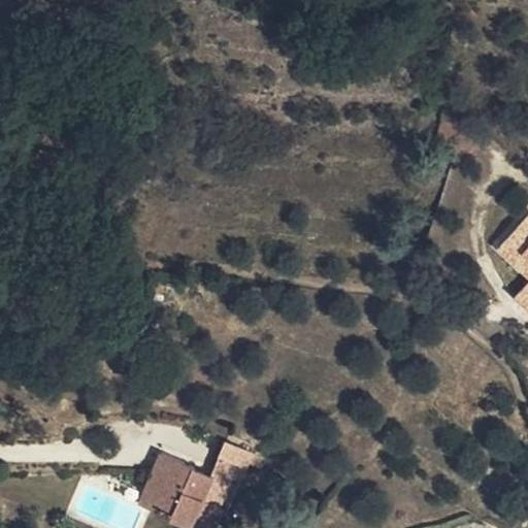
[(527,216),(501,244),(527,269),(527,281),(518,292),(527,301),(527,216)]
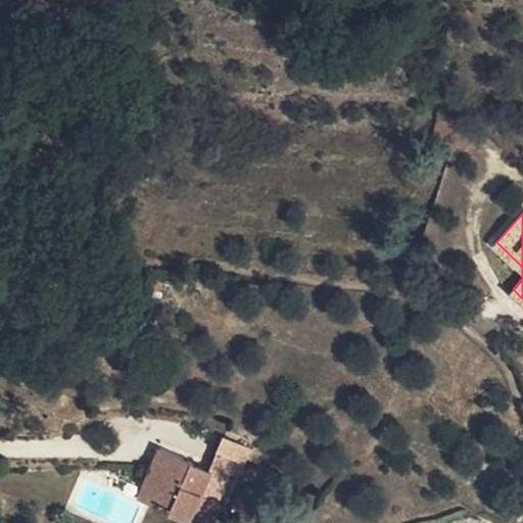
[(248,458),(251,448),(224,436),(209,469),(160,447),(143,487),(160,495),(157,503),(204,522),(214,522),(224,502),(220,498),(231,473),(240,476),(248,458)]
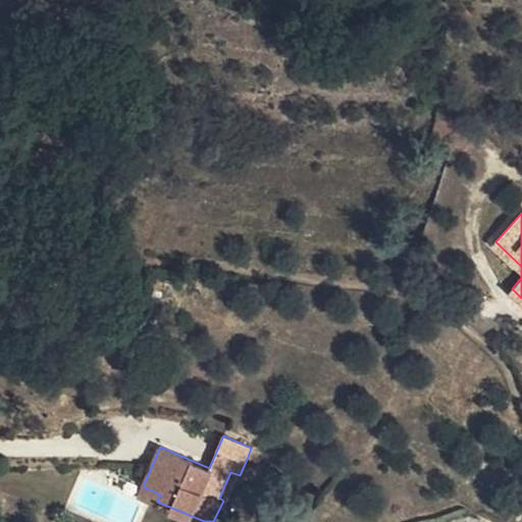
[(264,453),(251,448),(248,457),(260,462),(264,453)]
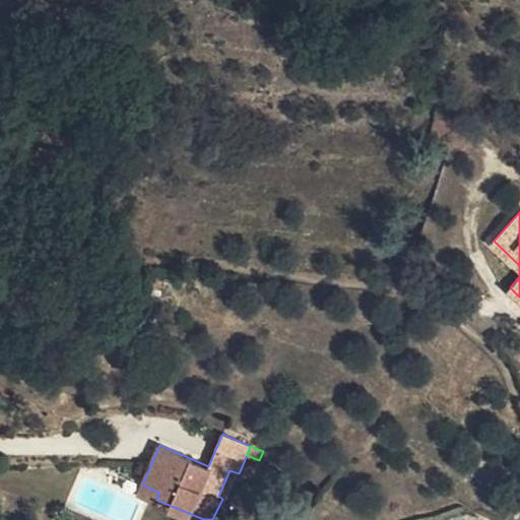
[(159,493),(142,484),(137,496),(155,504),(156,500),(159,493)]
